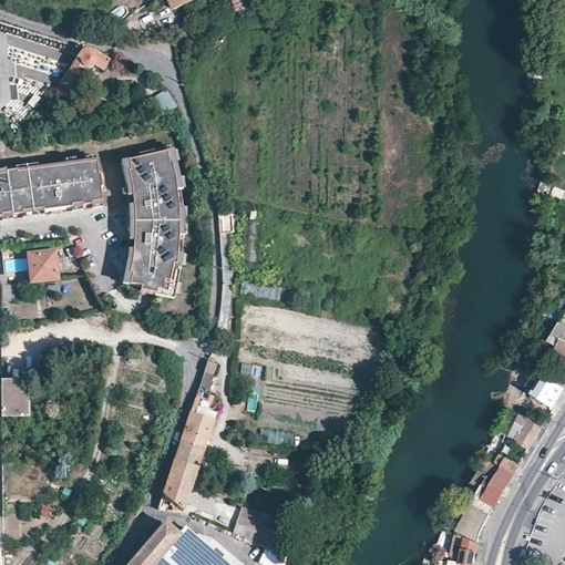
[(211,14),(213,21),(222,19),(219,12),(211,14)]
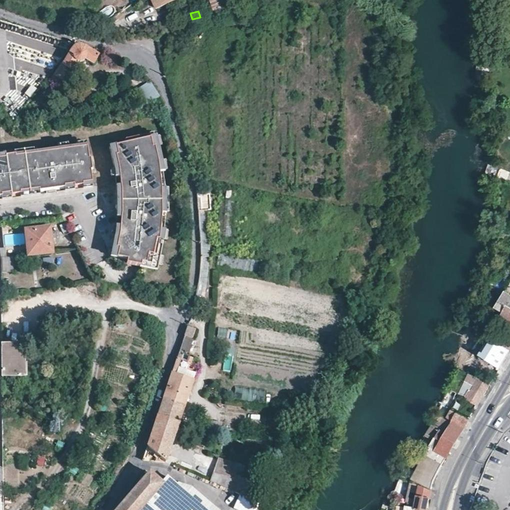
[(152,28),(153,31),(169,26),(166,17),(151,22),(152,28)]
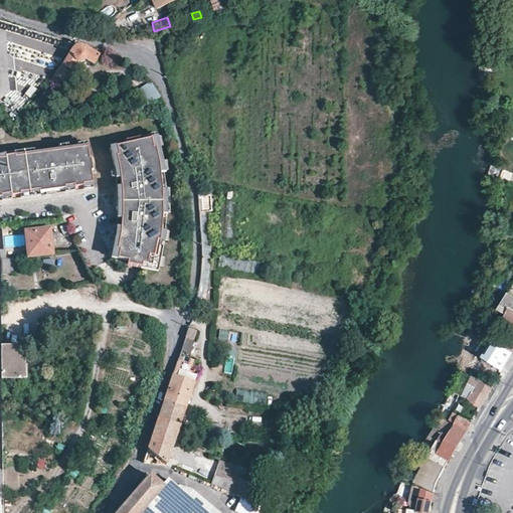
[(73,43),(71,44),(55,70),(63,75),(74,57),(77,58),(79,58),(82,56),(82,55),(92,61),(97,53),(80,43),(78,42),(76,42),(73,43)]
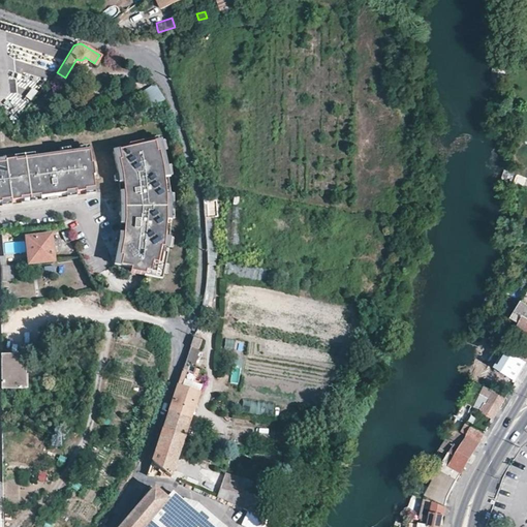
[(150,105),(163,98),(155,82),(141,88),(150,105)]
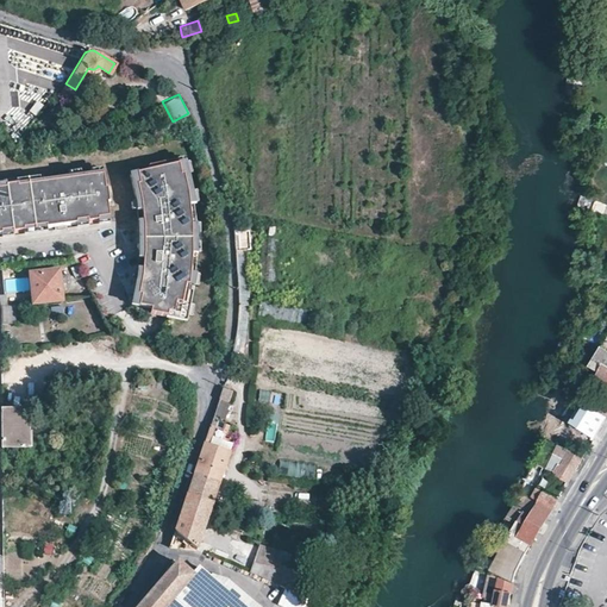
[(39,123),(47,113),(39,110),(33,119),(39,123)]
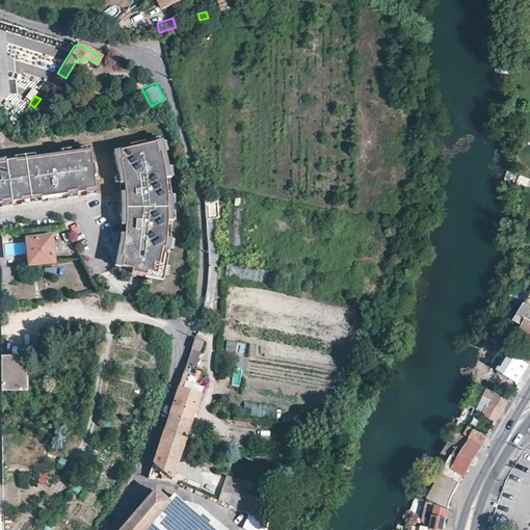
[(155,138),(114,148),(116,156),(118,164),(121,175),(122,184),(123,193),(123,201),(123,209),(123,218),(123,231),(122,242),(118,253),(115,269),(160,280),(164,260),(167,248),(168,234),(169,221),(169,197),(168,189),(166,181),(164,173),(162,163),(159,151),(155,138)]
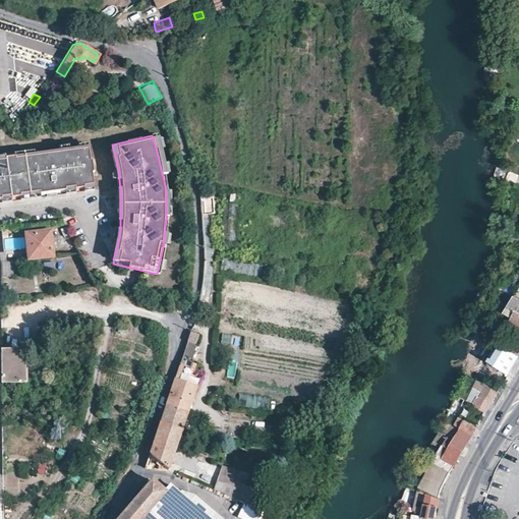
[(0,202),(92,189),(90,173),(91,173),(90,161),(88,161),(87,149),(77,150),(76,149),(0,158),(0,202)]
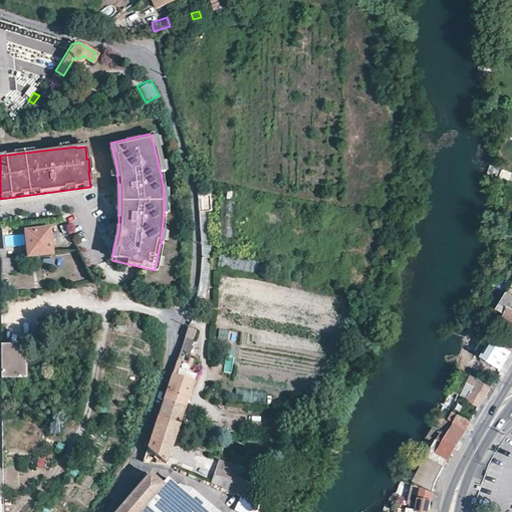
[(24,229),(26,255),(49,253),(47,227),(24,229)]
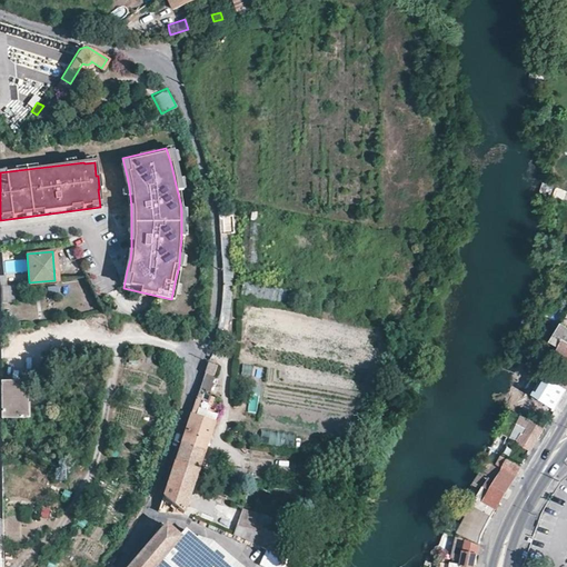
[(299,287),(297,305),(311,307),(312,295),(317,295),(317,289),(299,287)]
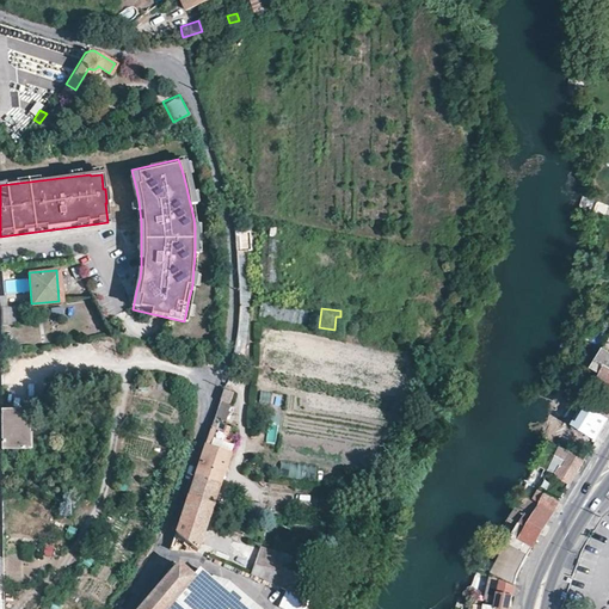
[(608,352),(600,348),(589,367),(597,371),(602,362),(608,365),(608,352)]
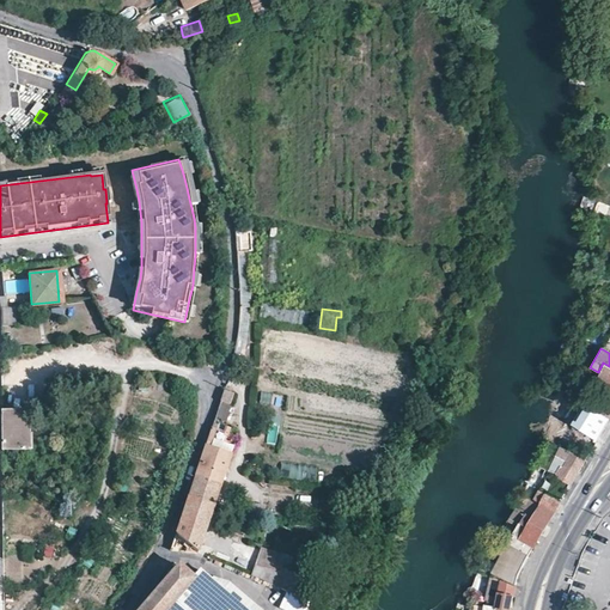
[(578,361),(575,365),(586,371),(590,367),(578,361)]
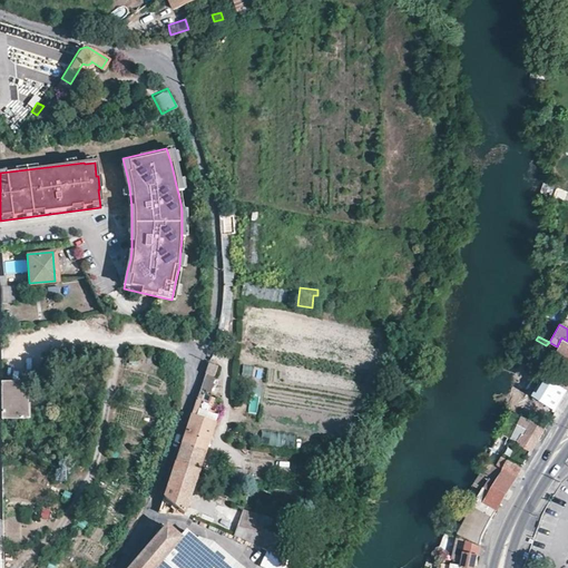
[(557,384),(566,389),(567,385),(567,341),(561,338),(557,346),(555,351),(567,359),(565,364),(567,365),(559,380),(544,371),(541,370),(540,372),(557,384)]
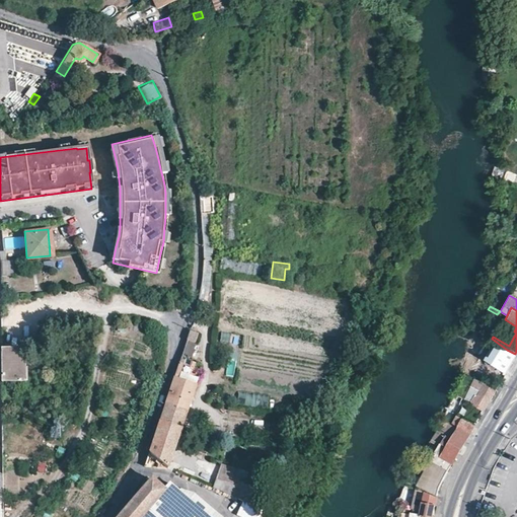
[(189,328),(185,340),(192,342),(196,330),(189,328)]
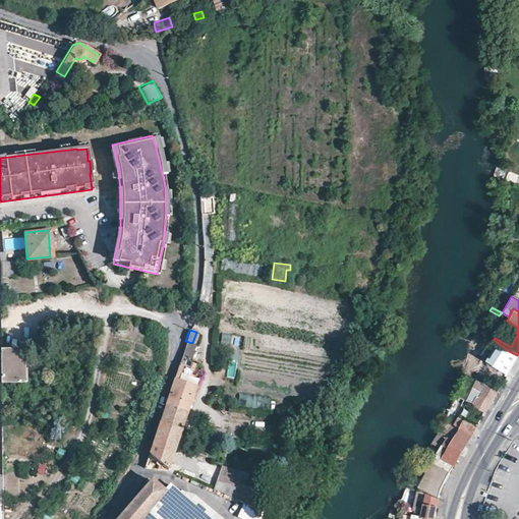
[(485,360),(491,351),(481,346),(477,355),(485,360)]
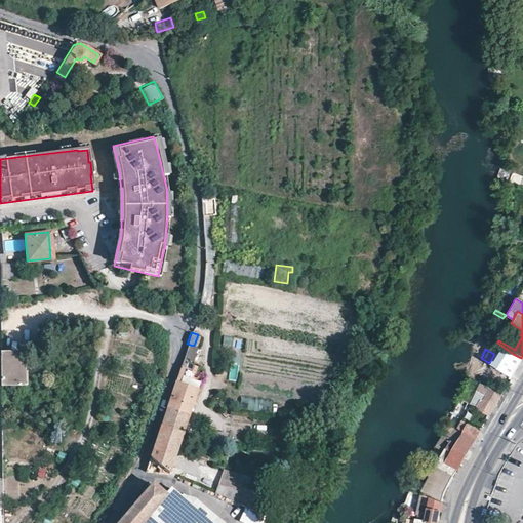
[(22,368),(22,352),(0,352),(0,386),(22,386),(22,368)]
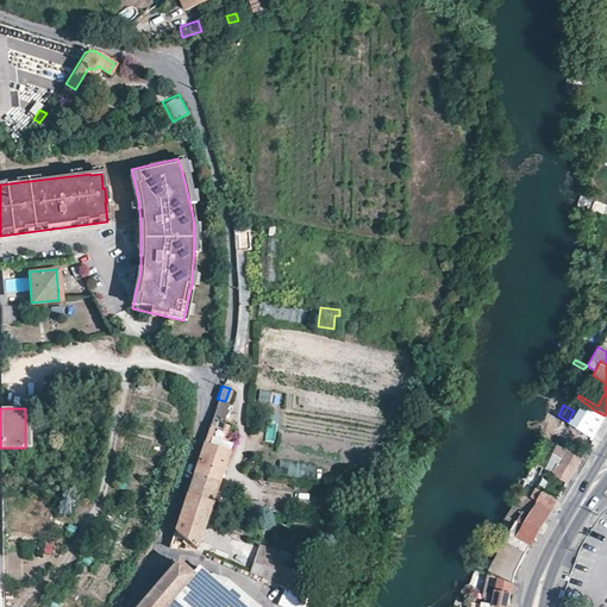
[(583,431),(593,436),(605,415),(595,411),(583,431)]
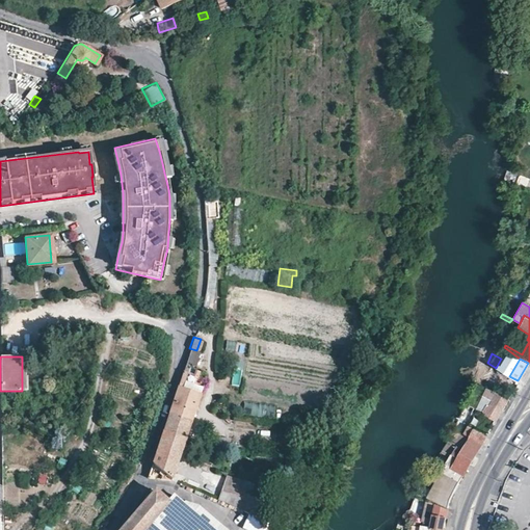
[(162,431),(183,439),(195,402),(204,378),(182,371),(162,431)]
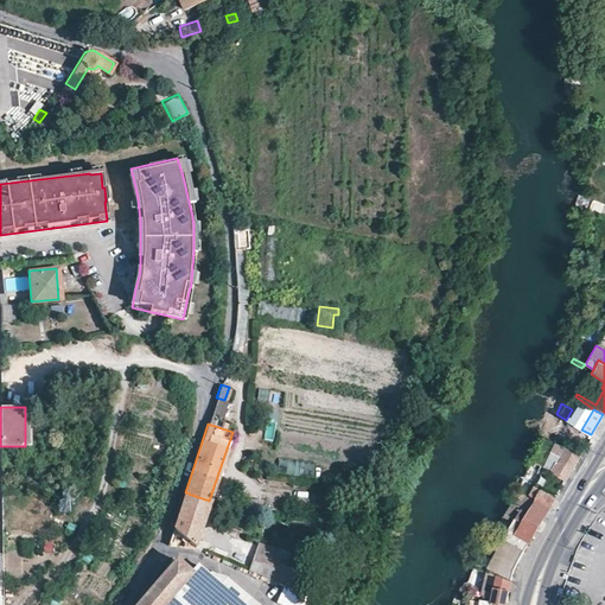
[(573,439),(567,449),(579,454),(584,446),(573,439)]
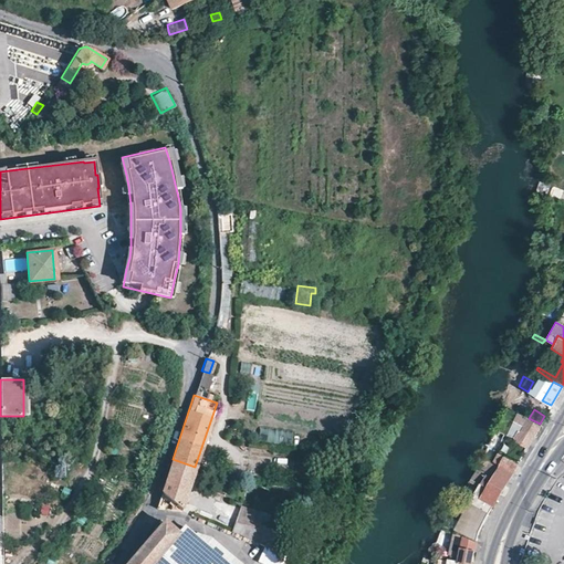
[(513,437),(514,439),(525,446),(540,424),(529,418),(517,413),(513,420),(522,425),(519,430),(515,430),(513,437)]
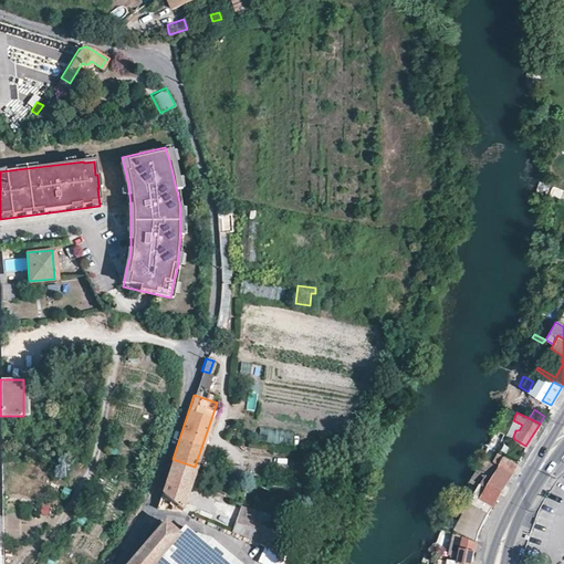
[(497,465),(499,466),(511,470),(515,462),(502,455),(497,465)]
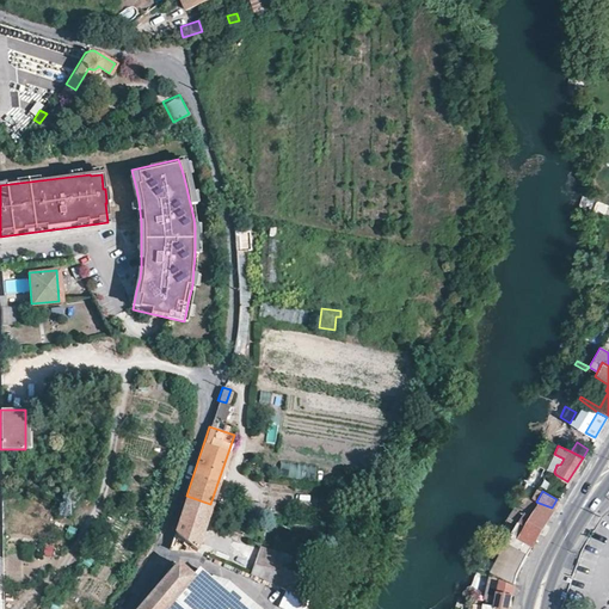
[(192,549),(194,549),(210,504),(186,496),(178,518),(171,541),(173,542),(174,539),(184,541),(182,549),(192,549)]
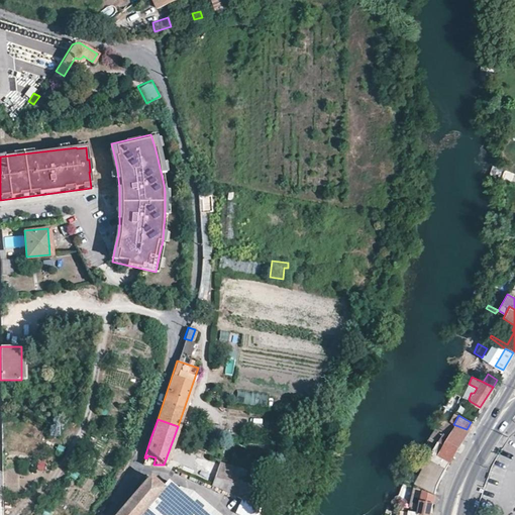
[(435,459),(446,465),(467,429),(455,425),(448,436),(442,433),(431,450),(437,453),(435,459)]
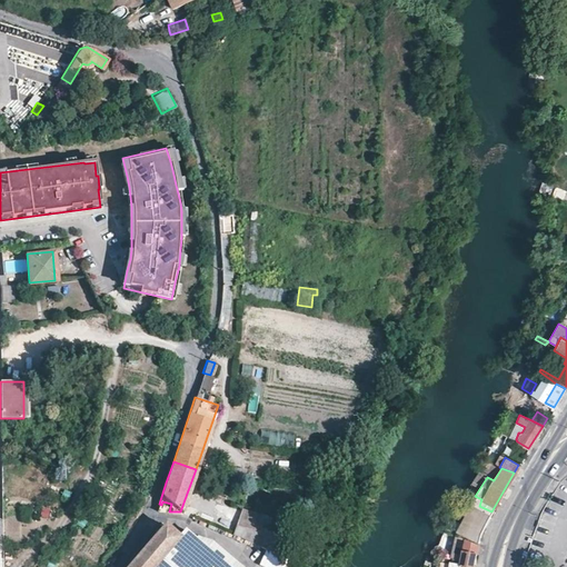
[(234,480),(247,481),(247,473),(235,471),(234,480)]
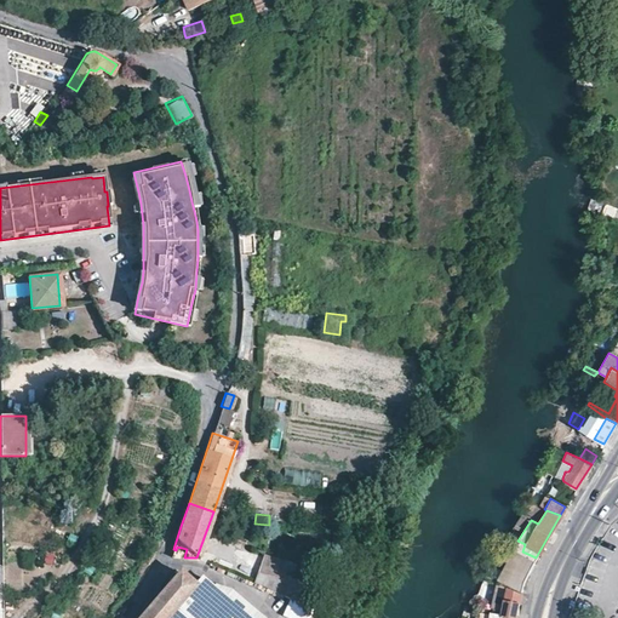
[(521,591),(524,582),(533,561),(513,549),(496,581),(513,589),(521,591)]
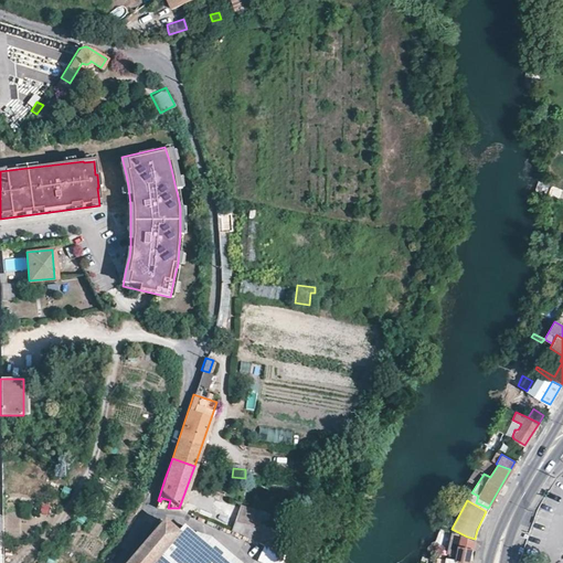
[(230,530),(251,540),(264,546),(277,552),(282,541),(273,537),(276,528),(264,522),(267,514),(242,502),(230,530)]
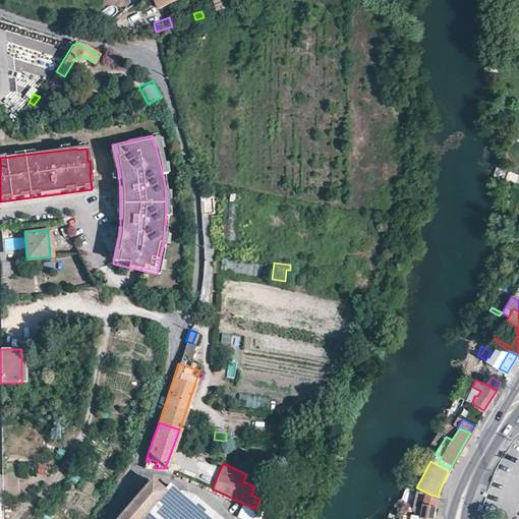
[(196,518),(202,513),(168,483),(162,489),(152,480),(116,518),(196,518)]
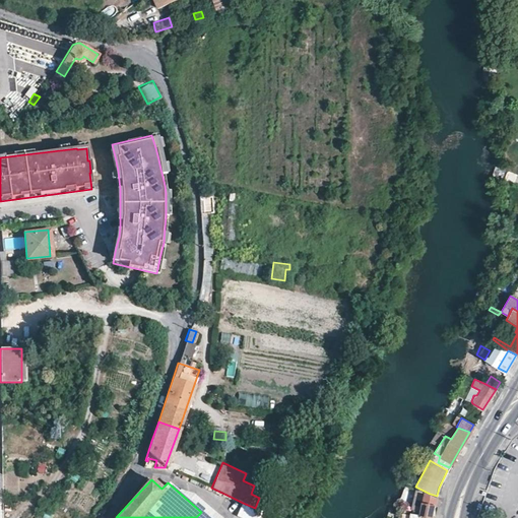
[(421,510),(434,512),(437,496),(430,494),(425,492),(421,510)]
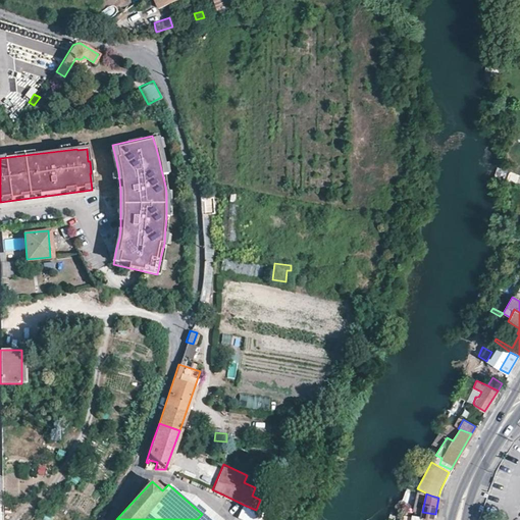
[(262,519),(263,519),(266,514),(256,510),(244,505),(242,511),(262,519)]
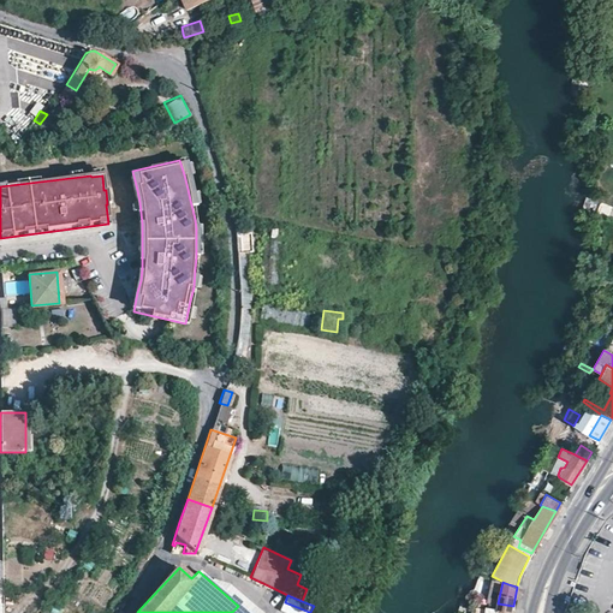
[(484,612),(511,612),(513,606),(498,603),(488,602),(484,612)]
